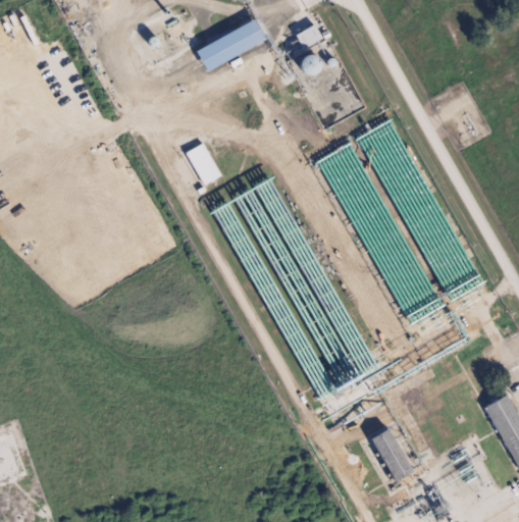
[(196,50),(207,71),(265,41),(254,19),(196,50)]
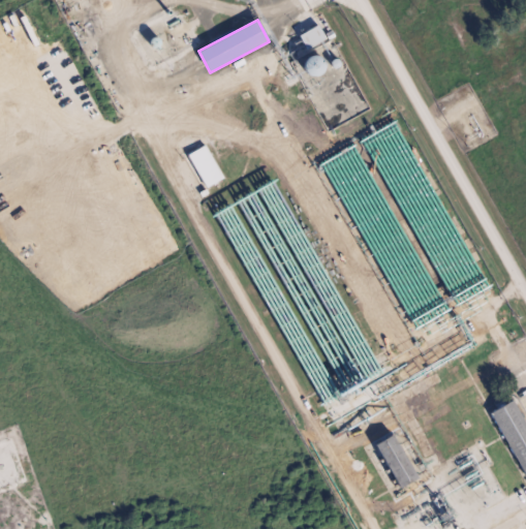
[(0,24),(0,59),(4,68),(19,61),(1,25),(0,24)]
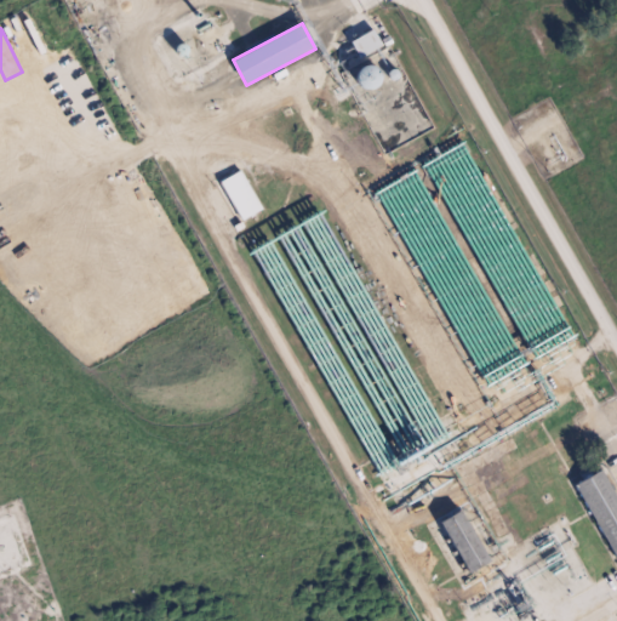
[(384,46),(376,30),(353,41),(361,58),(384,46)]
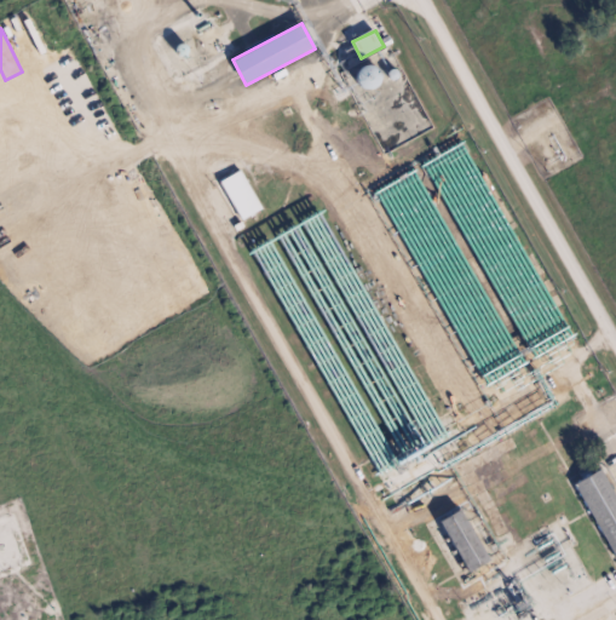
[(223,183),(246,222),(266,210),(243,171),(223,183)]
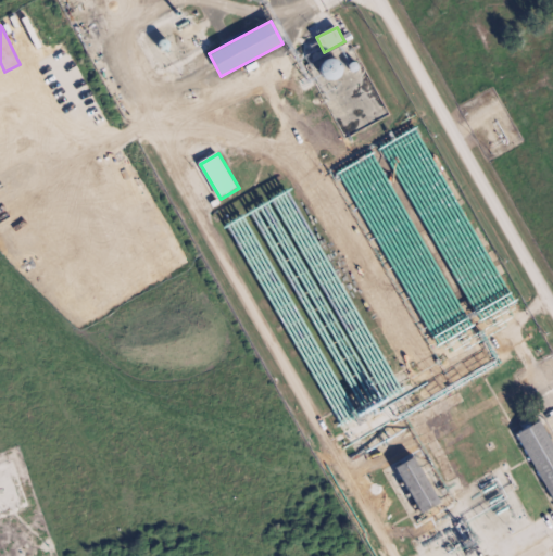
[(517,434),(552,497),(552,441),(541,421),(517,434)]
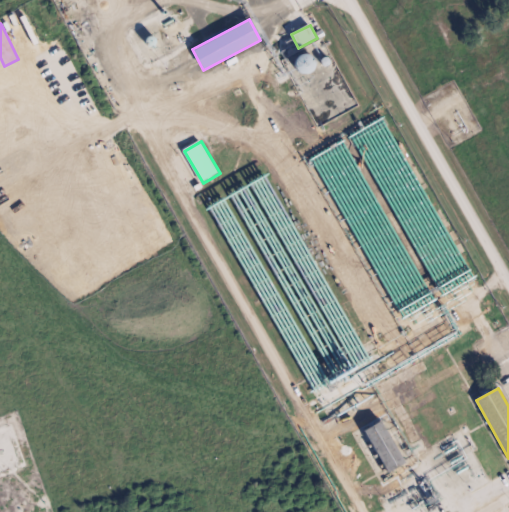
[(364,431),(387,474),(406,464),(382,421),(364,431)]
